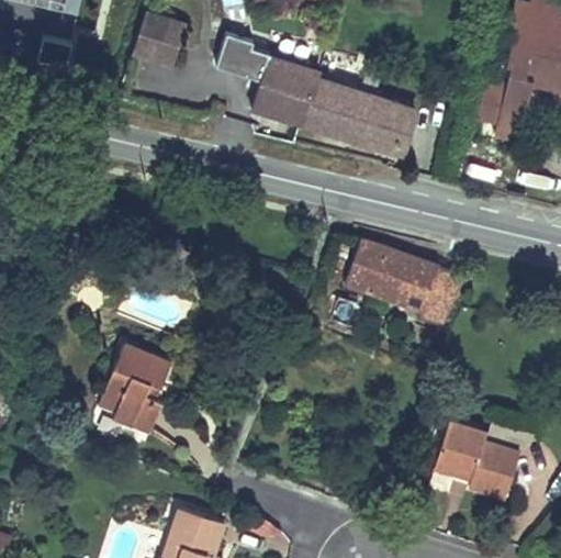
[(81,0),(0,0),(79,15),(81,0)]
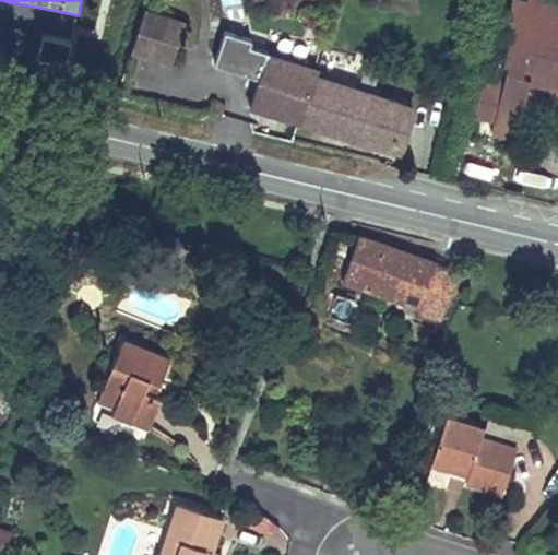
[(557,20),(549,18),(554,0),(529,0),(527,7),(512,3),(506,34),(511,36),(503,68),(508,69),(505,85),(484,80),(476,113),(496,118),(495,126),(493,134),(517,141),(530,87),(539,90),(541,86),(546,87),(557,105),(557,20)]
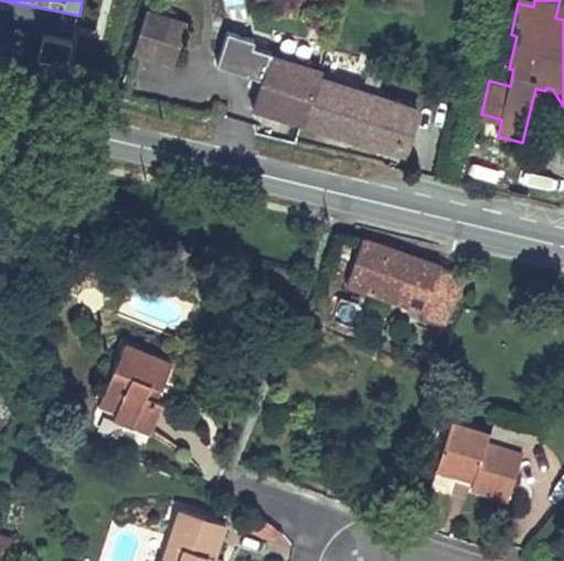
[(182,27),(142,13),(129,56),(169,69),(182,27)]
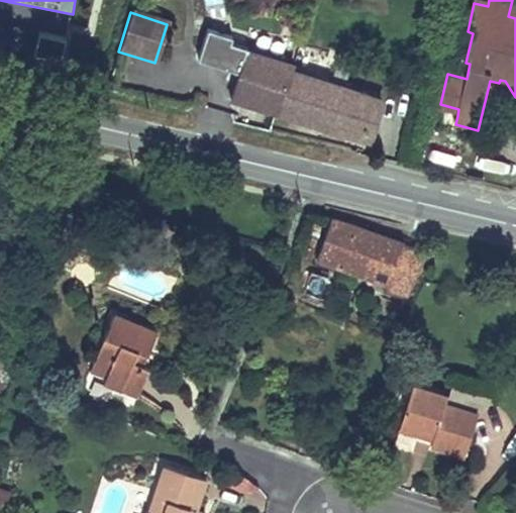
[(294,68),(247,54),(248,52),(230,45),(221,70),(239,75),(231,100),(277,115),(293,74),(294,68)]
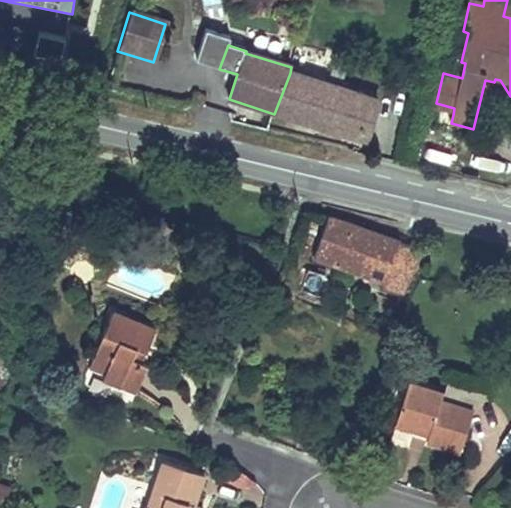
[(379,102),(290,73),(274,114),(367,141),(379,102)]
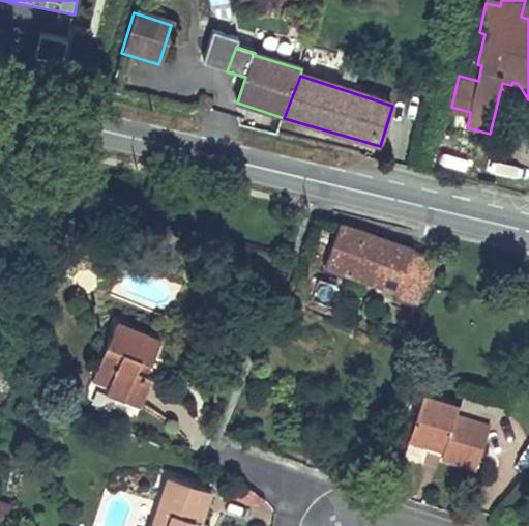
[(470,112),(451,107),(449,115),(469,119),(470,112)]
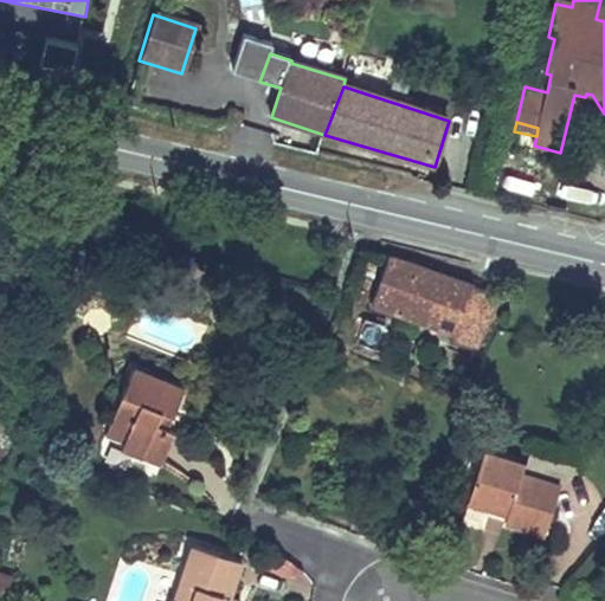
[(494,293),(384,253),(366,302),(450,333),(446,341),(472,350),(494,293)]
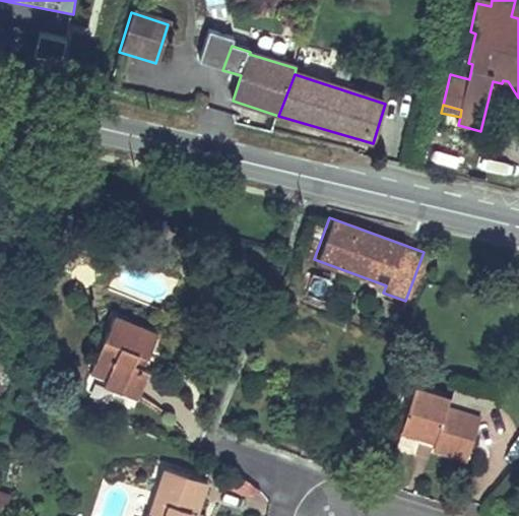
[(334,278),(310,269),(299,300),(323,309),(334,278)]
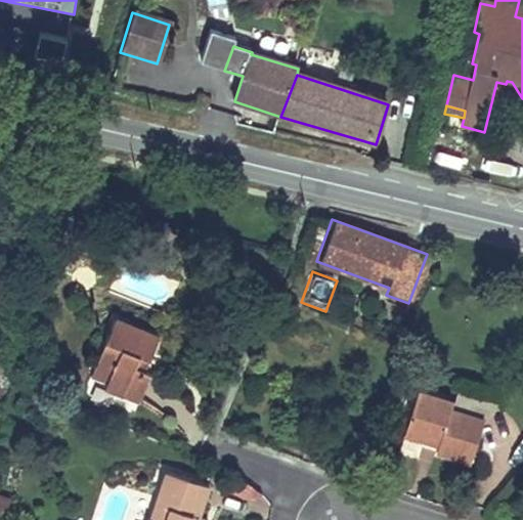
[(106,391),(141,404),(151,377),(145,375),(135,370),(141,355),(151,358),(159,340),(115,322),(98,364),(115,371),(109,385),(106,391)]
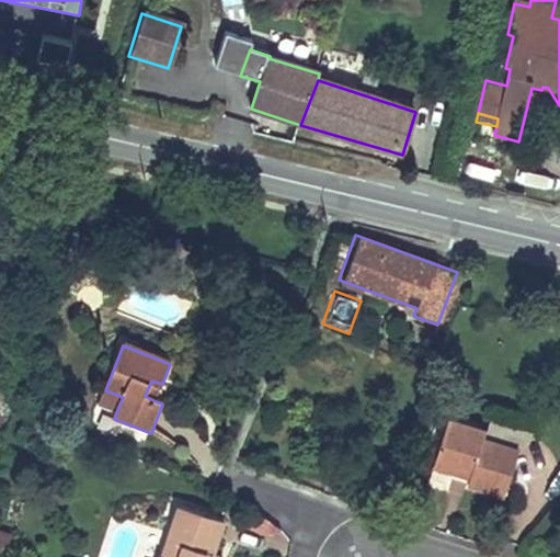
[(156,401),(162,384),(151,381),(145,396),(156,401)]
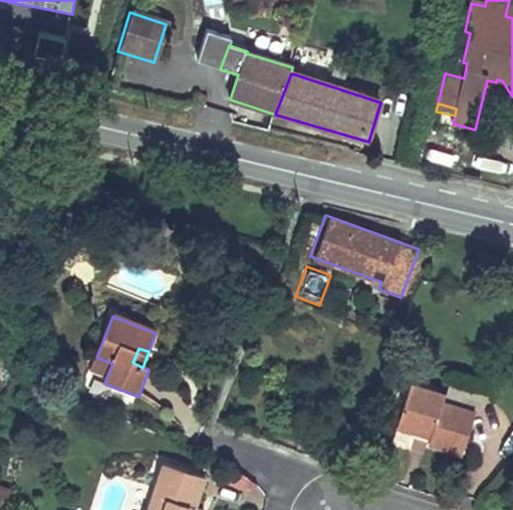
[(112,363),(96,357),(91,371),(106,377),(112,363)]
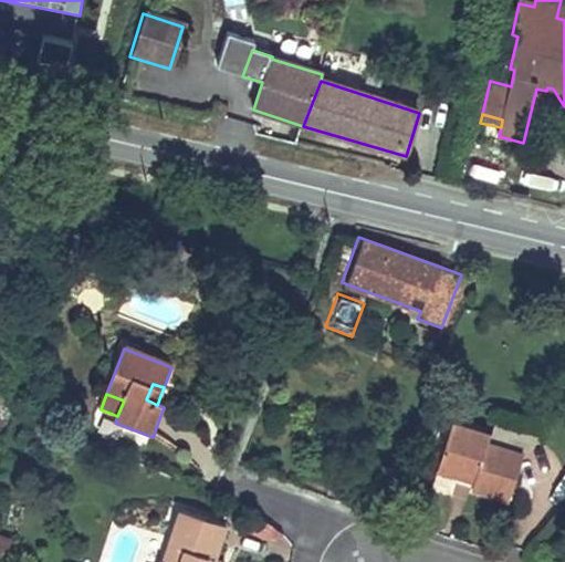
[(313,427),(315,418),(306,416),(304,425),(313,427)]
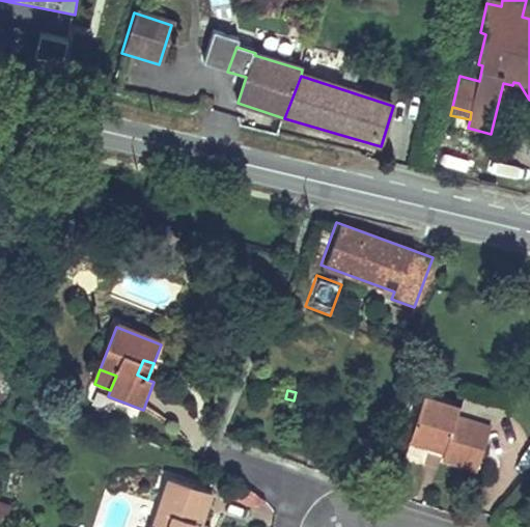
[(443,461),(478,472),(492,427),(458,417),(461,410),(424,398),(413,436),(447,447),(446,453),(443,461)]
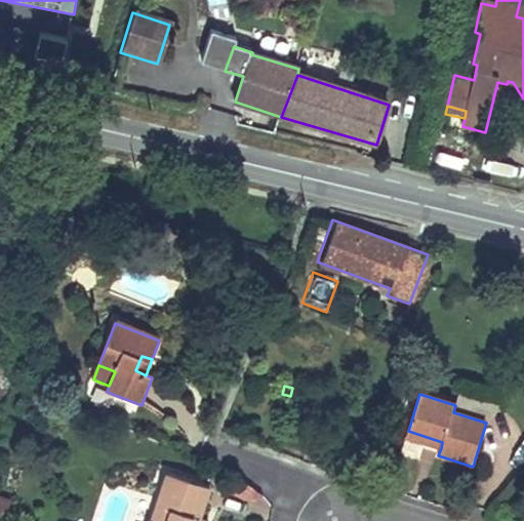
[(441,448),(442,442),(408,431),(406,437),(441,448)]
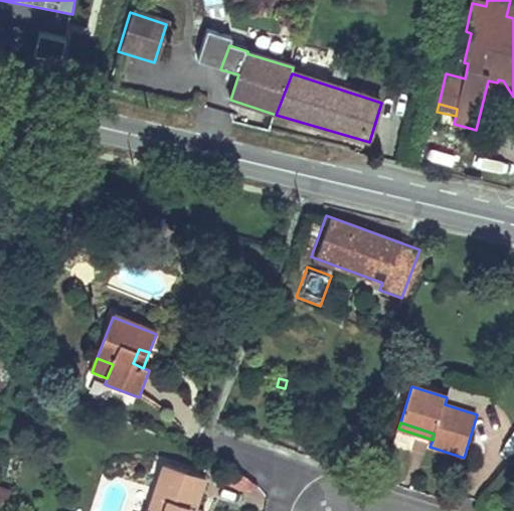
[(206,479),(165,466),(150,510),(189,510),(189,509),(192,510),(196,510),(206,479)]
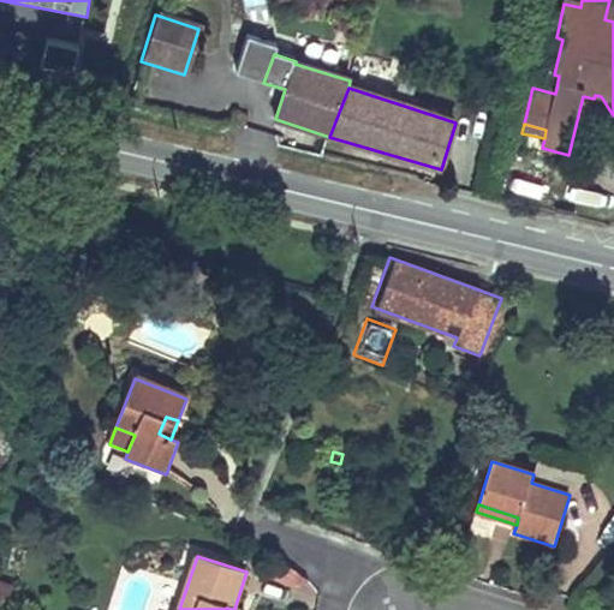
[(275,584),(303,602),(313,587),(285,568),(275,584)]
